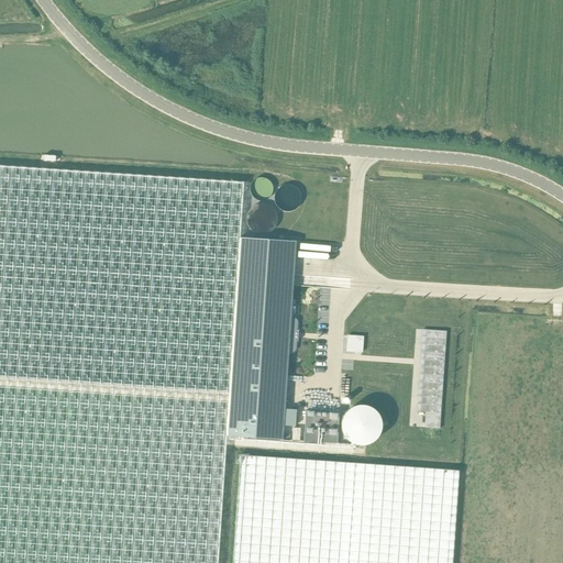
[(0,166),(0,562),(217,562),(227,438),(227,437),(283,440),(288,352),(290,353),(293,352),(294,352),(295,350),(295,349),(296,342),(297,342),(297,339),(296,339),(296,334),(298,334),(298,331),(297,330),(297,323),(297,322),(296,320),(295,319),(293,319),(290,319),(293,286),(294,276),(294,275),(296,242),(240,238),(243,183),(0,166)]
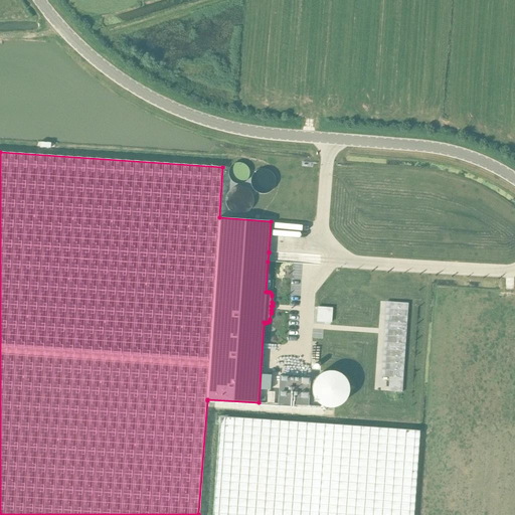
[(390,309),(407,310),(408,303),(390,302),(390,309)]
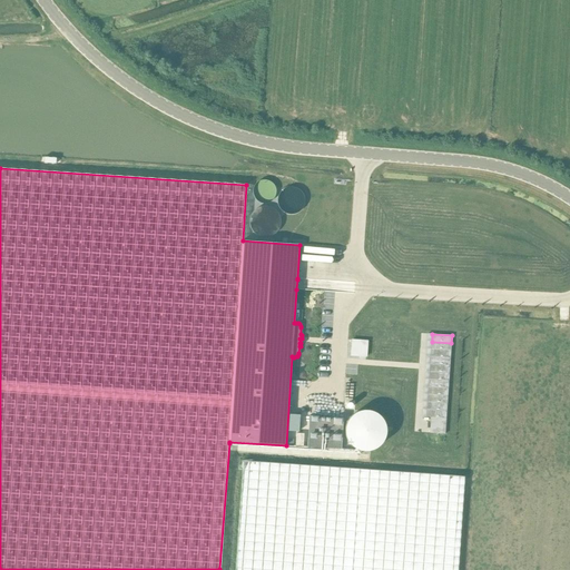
[(451,351),(451,343),(432,342),(431,350),(451,351)]
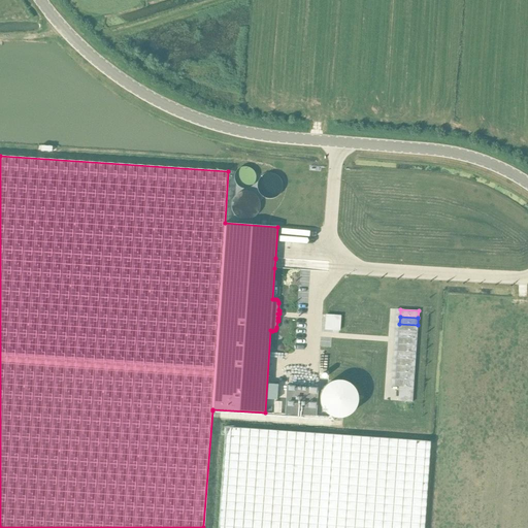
[(399,324),(399,330),(417,332),(418,325),(399,324)]
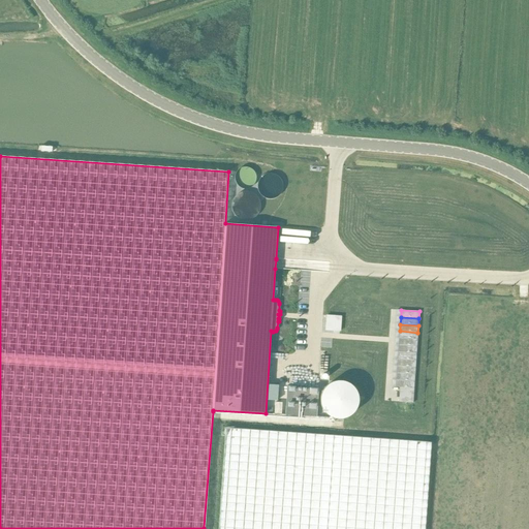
[(400,331),(399,338),(417,340),(417,333),(400,331)]
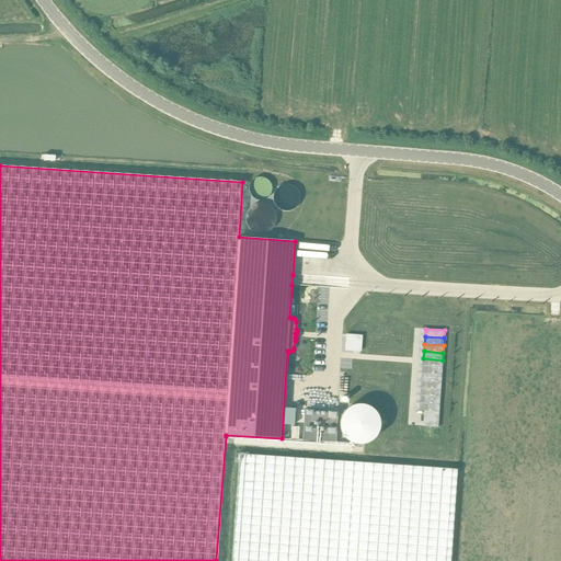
[(423,358),(423,366),(442,367),(443,361),(423,358)]
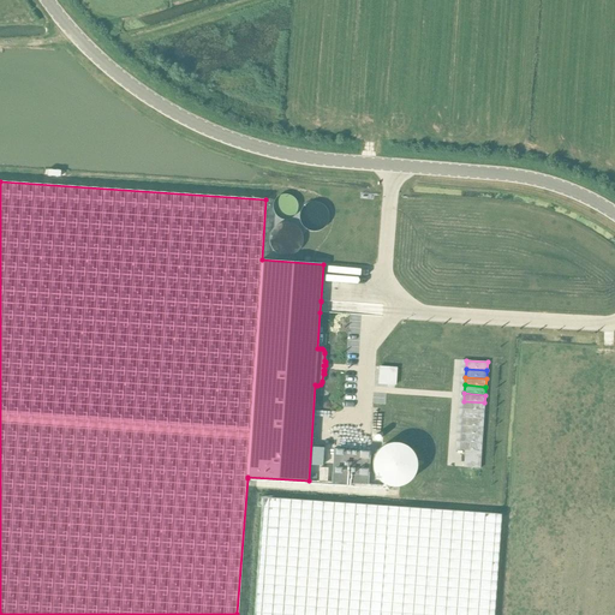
[(464,401),(463,410),(484,411),(484,402),(464,401)]
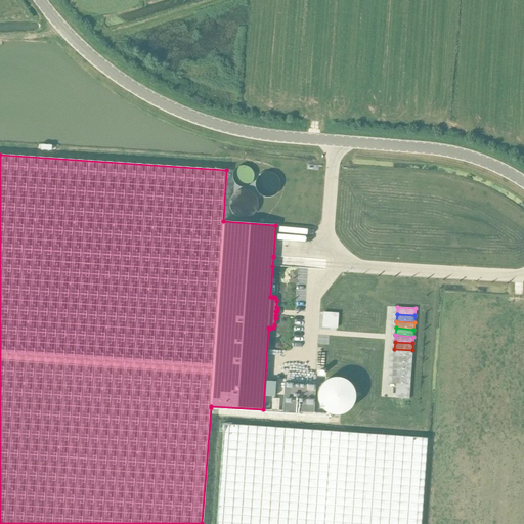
[(394,349),(394,356),(411,357),(412,350),(394,349)]
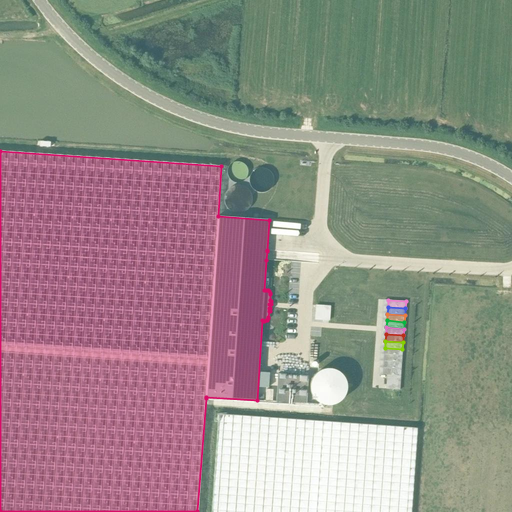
[(385,348),(384,354),(402,356),(402,349),(385,348)]
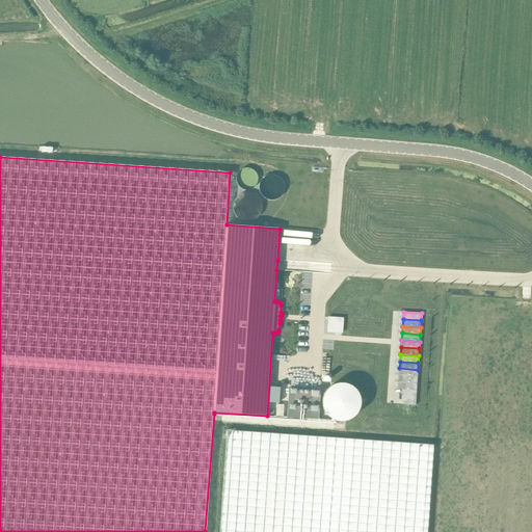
[(399,368),(399,375),(417,376),(418,370),(399,368)]
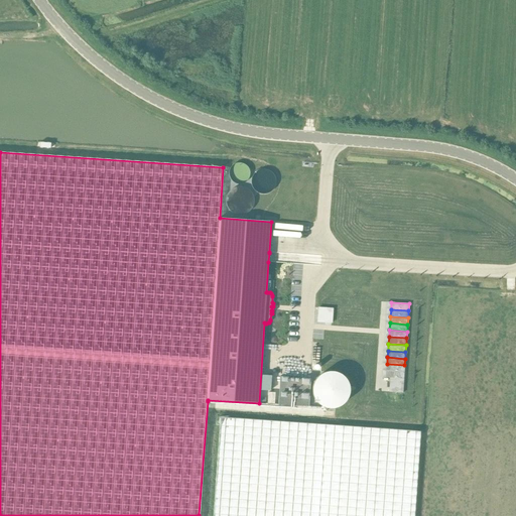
[(387,364),(386,371),(404,372),(404,365),(387,364)]
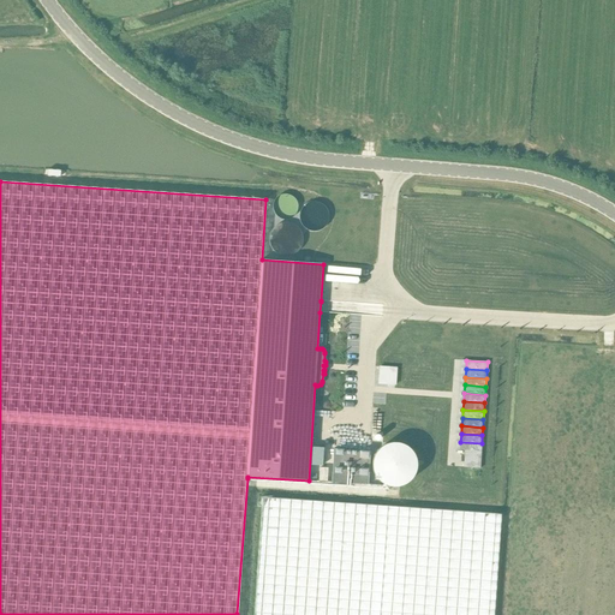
[(460,451),(464,451),(481,452),(482,443),(460,442),(460,451)]
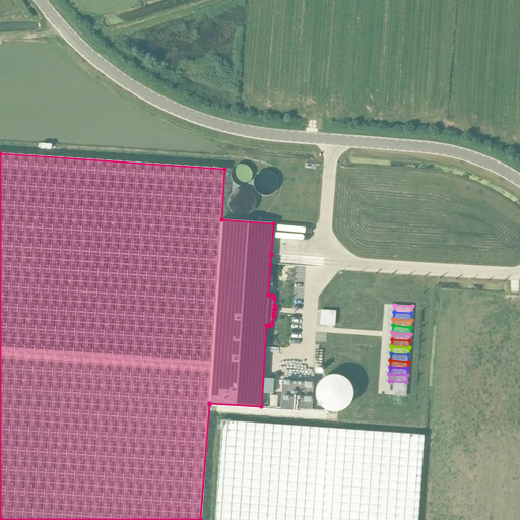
[(282,380),(280,408),(311,409),(313,382),(312,382),(282,380)]
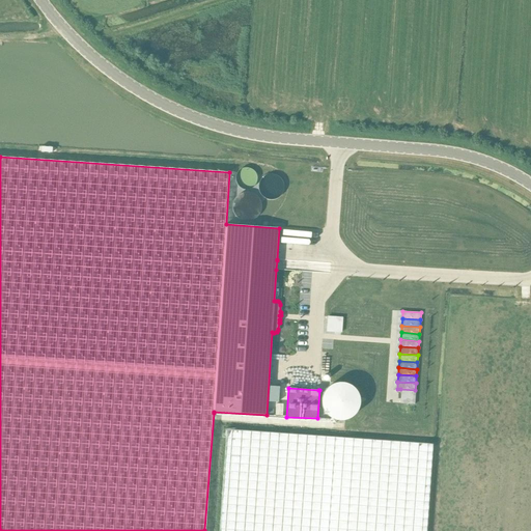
[(415,390),(400,389),(399,403),(414,404),(415,390)]
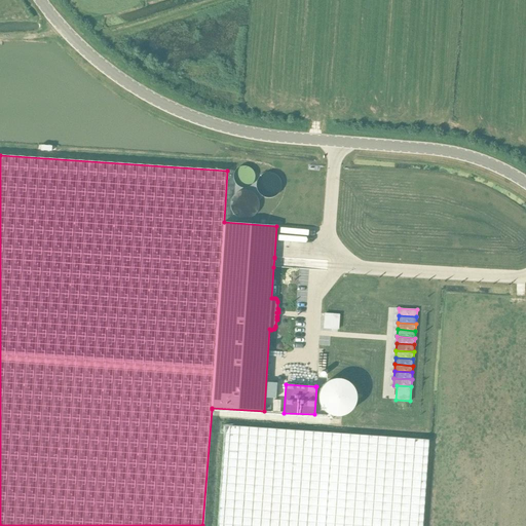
[(217,525),(421,525),(422,525),(428,440),(224,425),(218,512),(217,525)]
